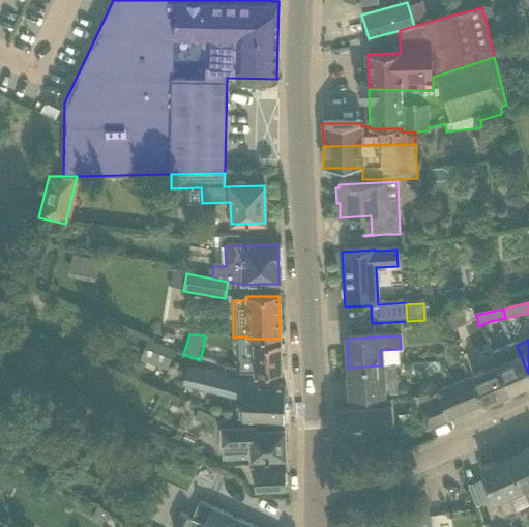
[(517,343),(493,355),(498,367),(497,367),(508,393),(528,383),(528,373),(517,346),(518,345),(517,343)]
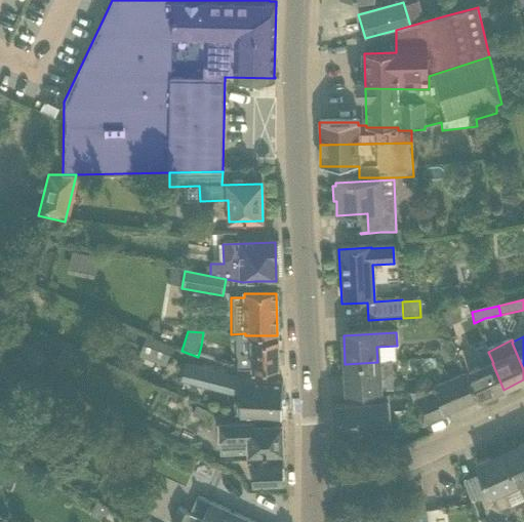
[(144,340),(137,356),(165,366),(171,351),(144,340)]
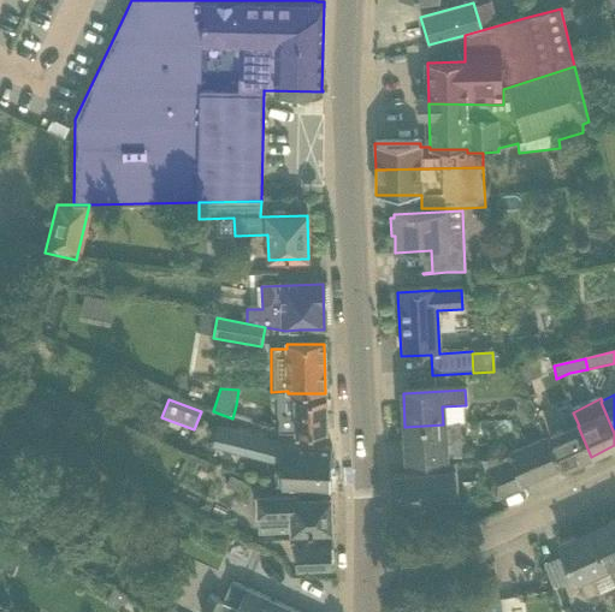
[(278,415),(279,434),(326,433),(325,399),(295,399),(295,415),(278,415)]
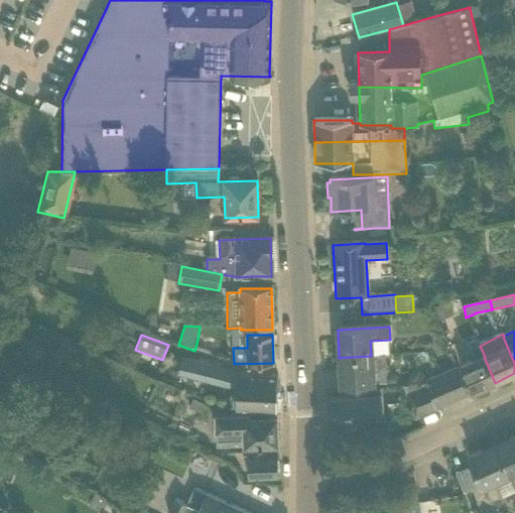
[(471,394),(495,383),(484,357),(485,357),(480,346),(477,340),(464,346),(471,363),(459,368),(471,394)]
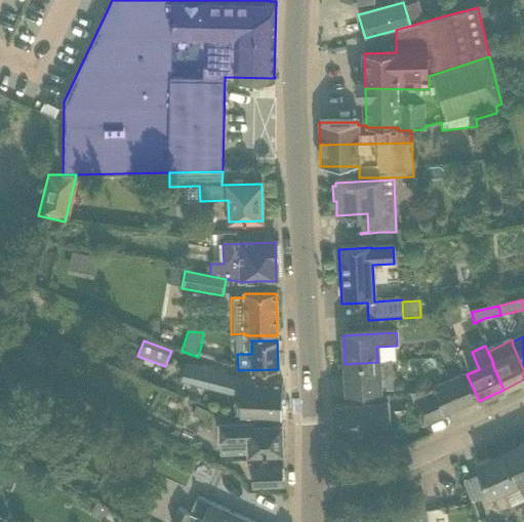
[(16,351),(13,360),(23,364),(27,355),(16,351)]
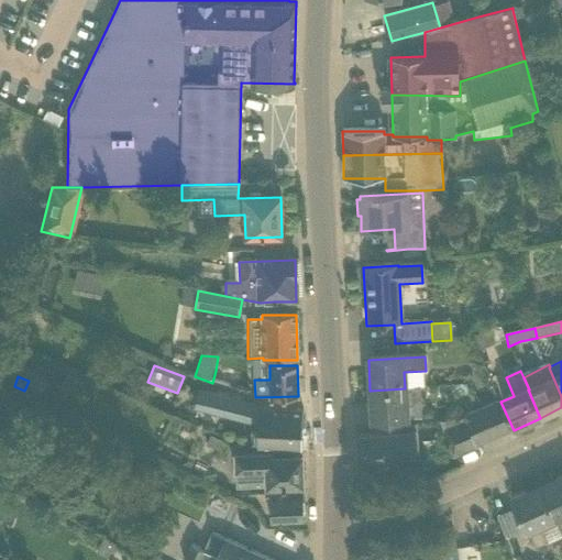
[(406,406),(405,388),(370,391),(372,420),(415,418),(415,405),(406,406)]
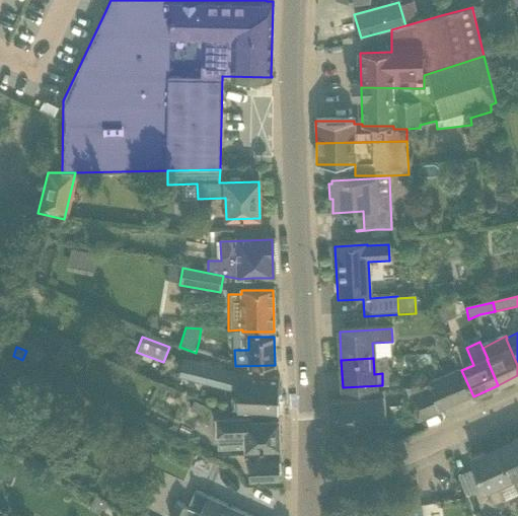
[(278,415),(279,379),(247,378),(198,365),(194,380),(237,392),(236,414),(278,415)]
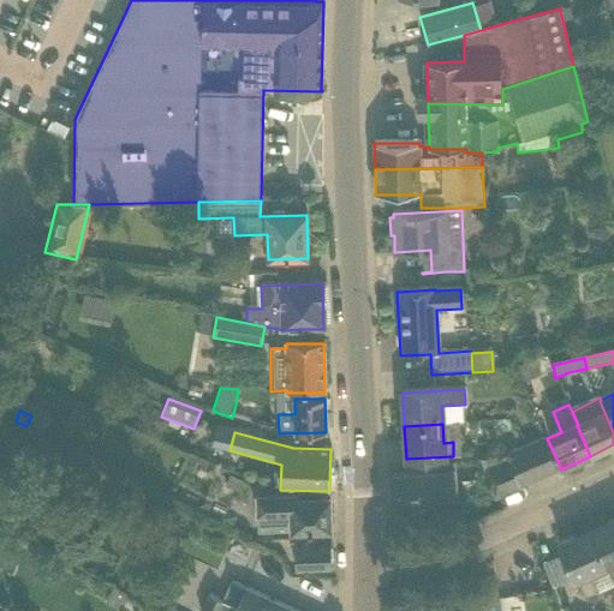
[(543,441),(526,449),(540,478),(558,471),(543,441)]
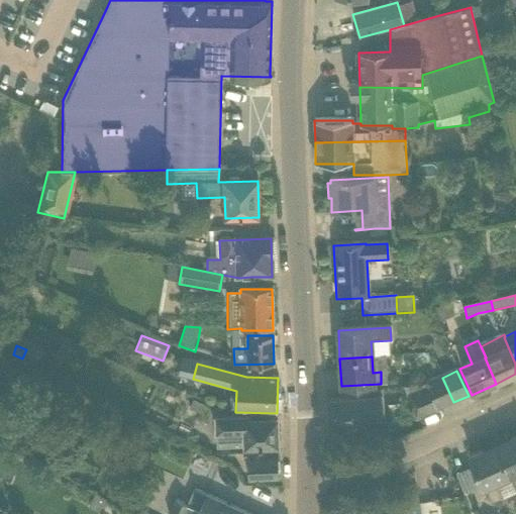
[(442,378),(425,386),(436,410),(453,402),(442,378)]
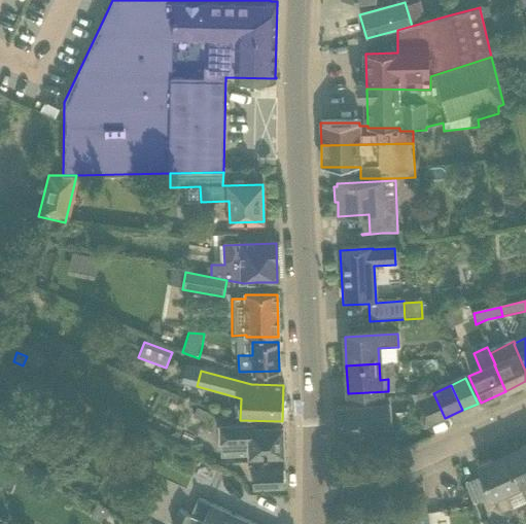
[(424,427),(445,418),(433,393),(410,395),(424,427)]
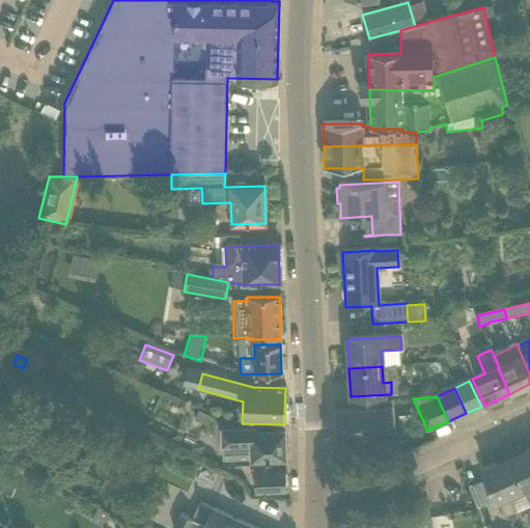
[(339,439),(394,434),(391,401),(355,405),(356,410),(337,412),(339,439)]
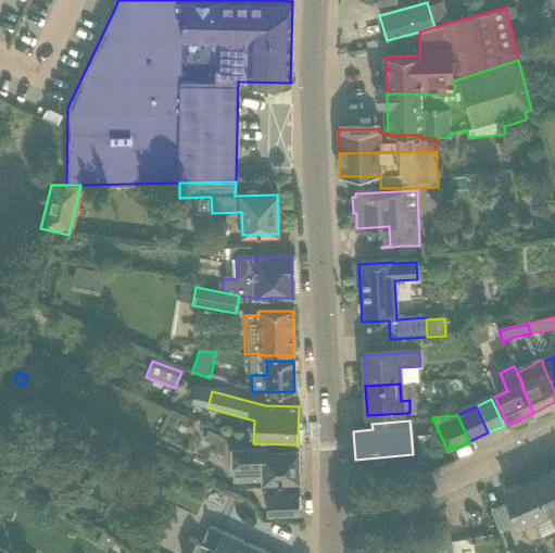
[(264,481),(277,480),(299,479),(299,475),(301,473),(300,466),(298,464),(298,451),(268,452),(268,445),(229,448),(230,467),(232,466),(234,482),(253,481),(264,481)]
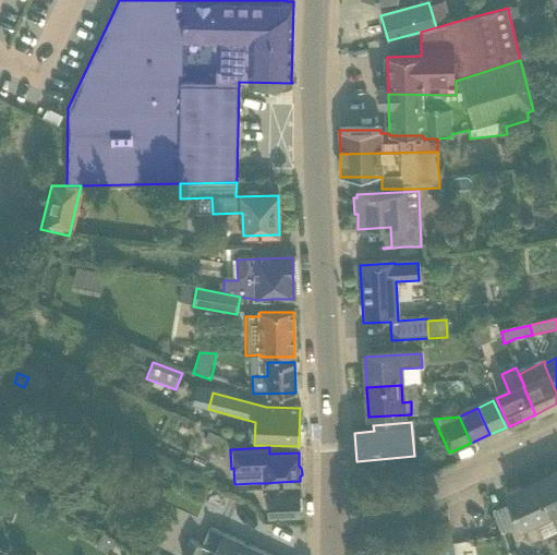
[(556,471),(534,481),(549,516),(556,533),(556,532),(556,471)]
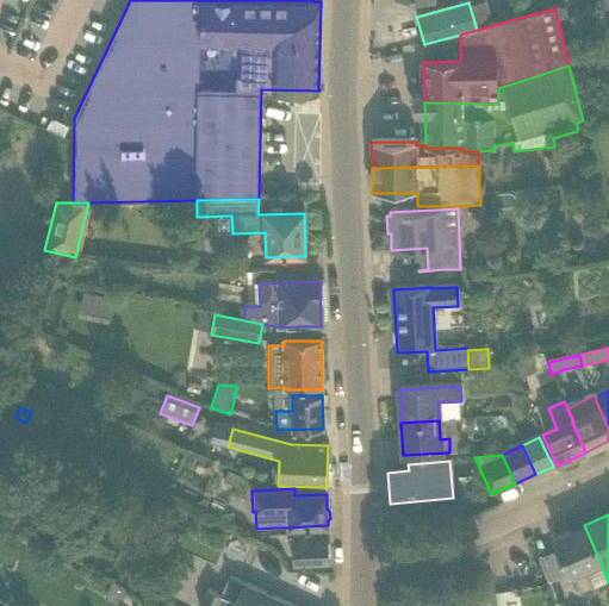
[(584,525),(554,539),(564,561),(579,595),(594,588),(608,582),(601,563),(584,525)]
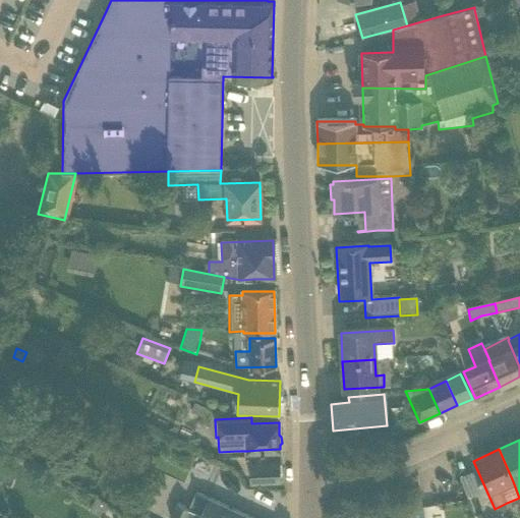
[(281,483),(280,456),(249,458),(250,484),(281,483)]
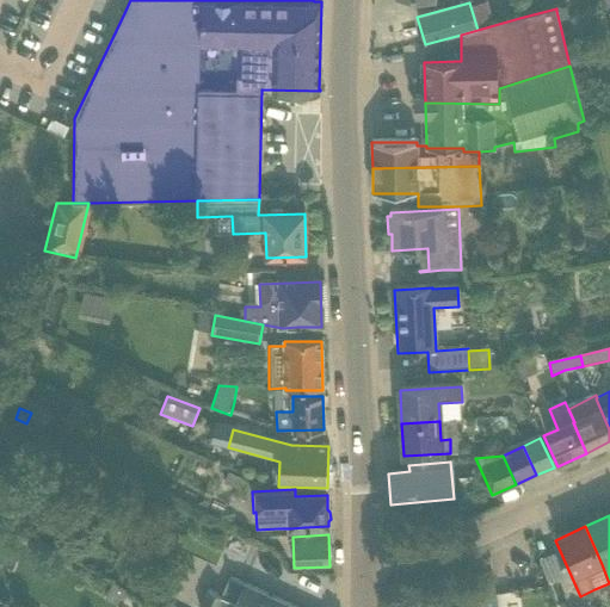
[(207,592),(207,593),(238,606),(290,606),(244,584),(229,578),(221,598),(207,592)]
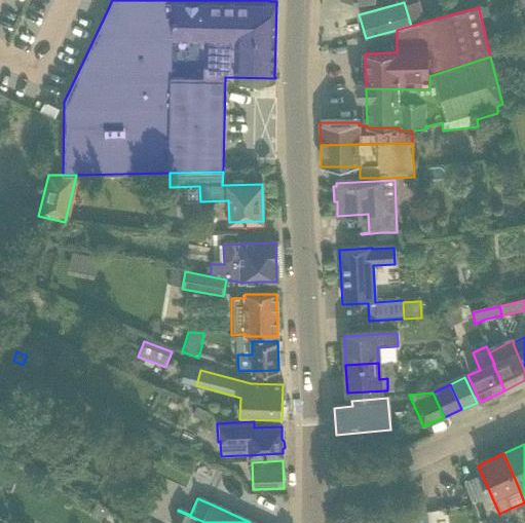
[(332,519),(333,522),(427,522),(427,521),(423,501),(332,519)]
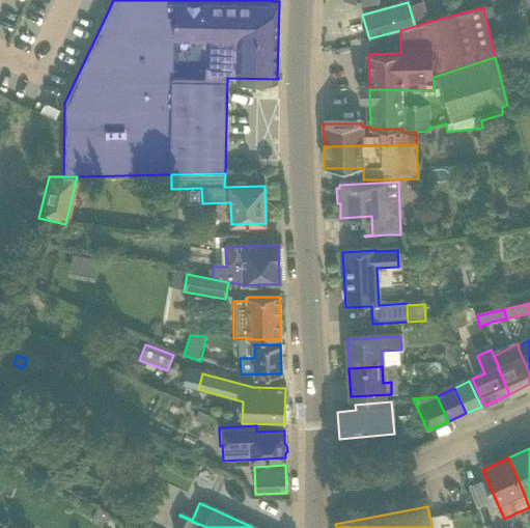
[(206,527),(179,516),(174,527),(206,527)]
